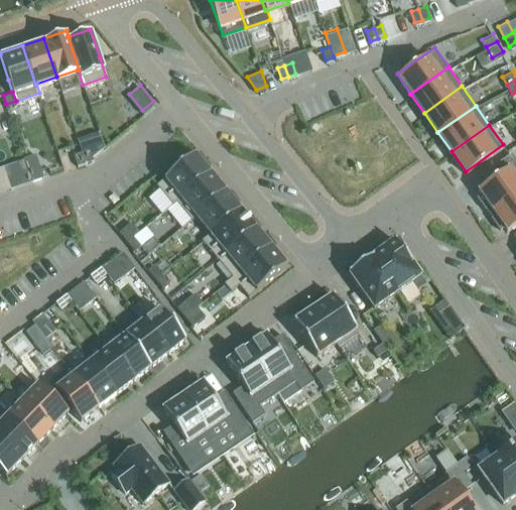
[(77,136),(82,149),(89,146),(85,133),(77,136)]
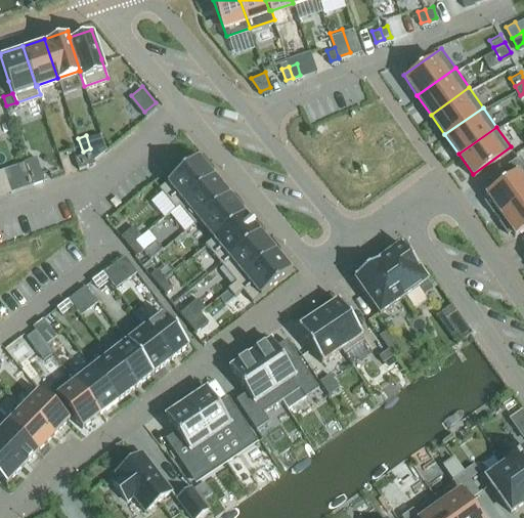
[(90,148),(83,152),(86,163),(94,161),(93,157),(90,148)]
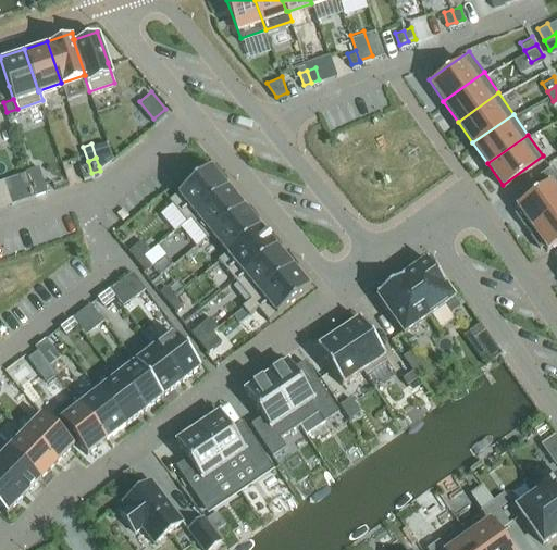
[(83,176),(91,173),(88,161),(79,164),(83,176)]
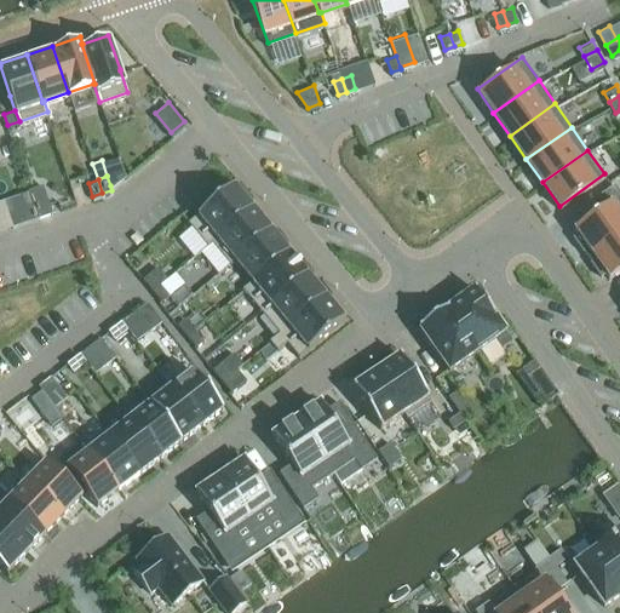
[(38,215),(52,210),(42,182),(28,187),(33,201),(38,215)]
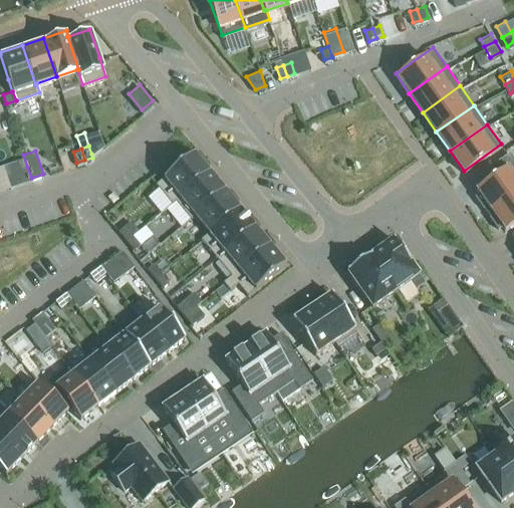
[(193,151),(156,182),(172,201),(176,198),(175,198),(209,170),(193,151)]
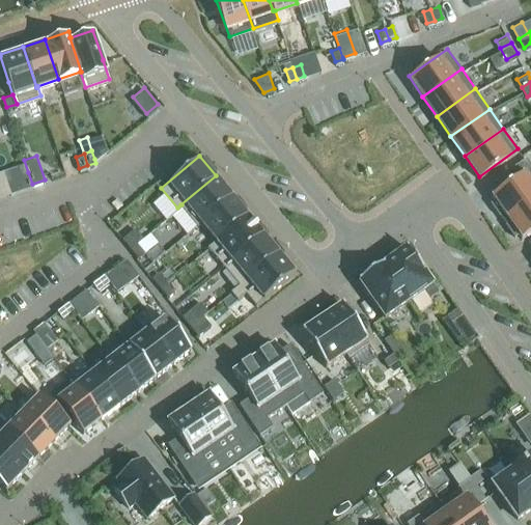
[(491,200),(502,217),(530,196),(530,163),(526,156),(505,169),(511,178),(491,193),(495,198),(491,200)]
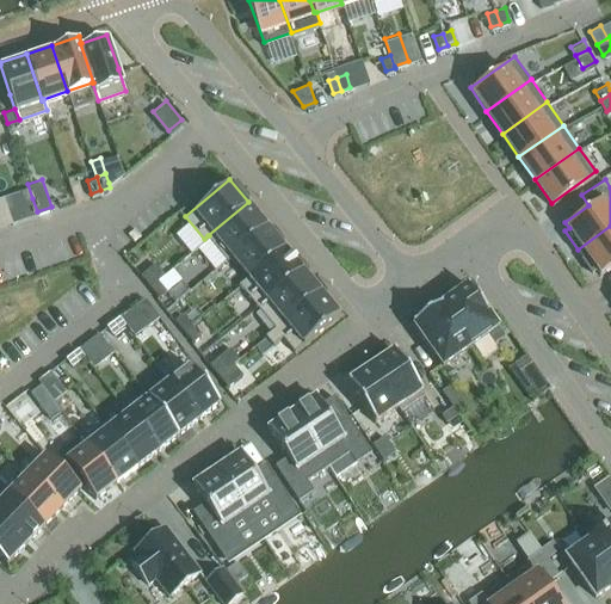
[(37,213),(37,211),(32,198),(23,202),(28,215),(37,213)]
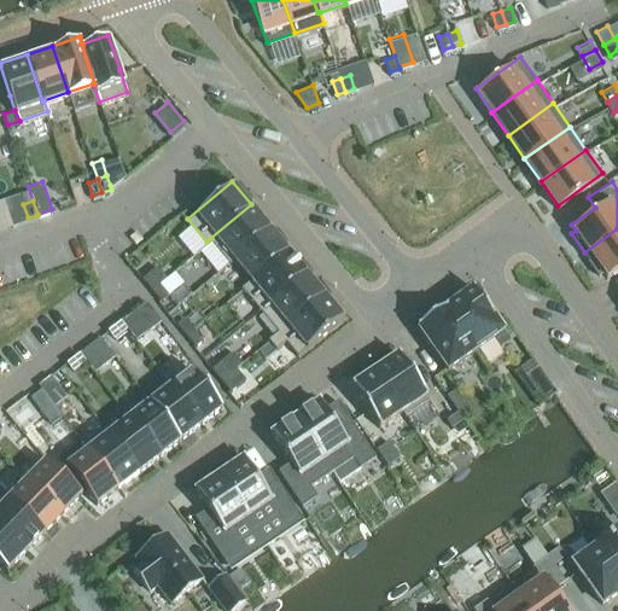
[(251,204),(210,238),(211,238),(229,260),(233,256),(269,226),(251,204)]
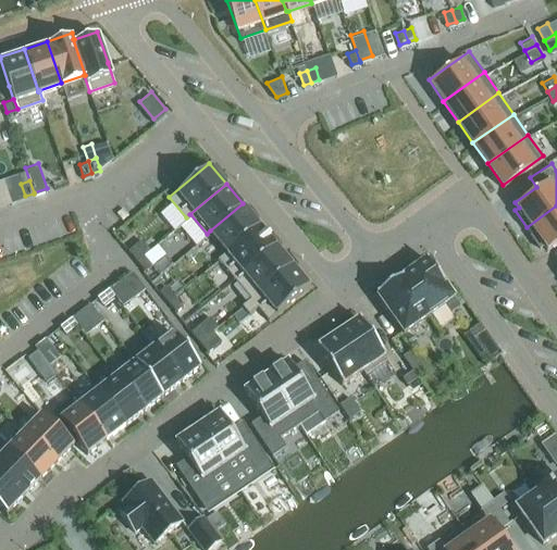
[(243,203),(210,230),(225,250),(226,250),(259,223),(243,203)]
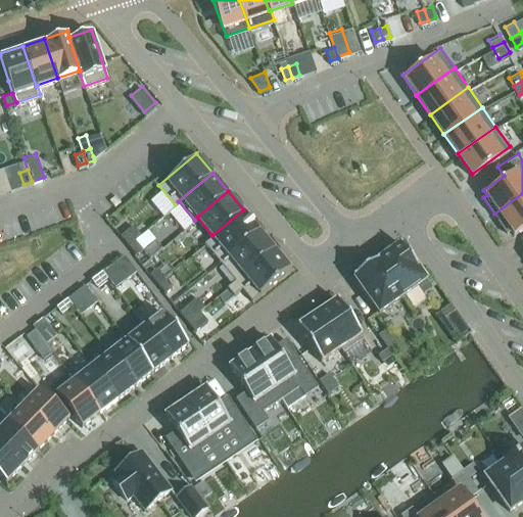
[(522,193),(494,214),(506,230),(510,227),(513,232),(522,225),(522,193)]
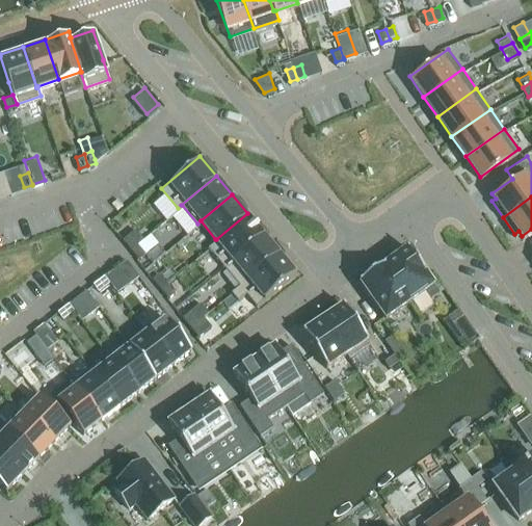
[(247,213),(216,239),(215,239),(208,245),(223,264),(263,233),(247,213)]
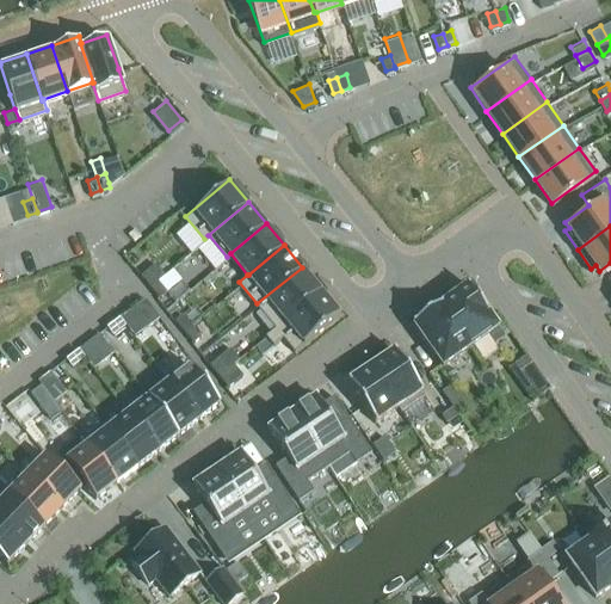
[(165,271),(155,260),(140,272),(149,283),(156,277),(165,271)]
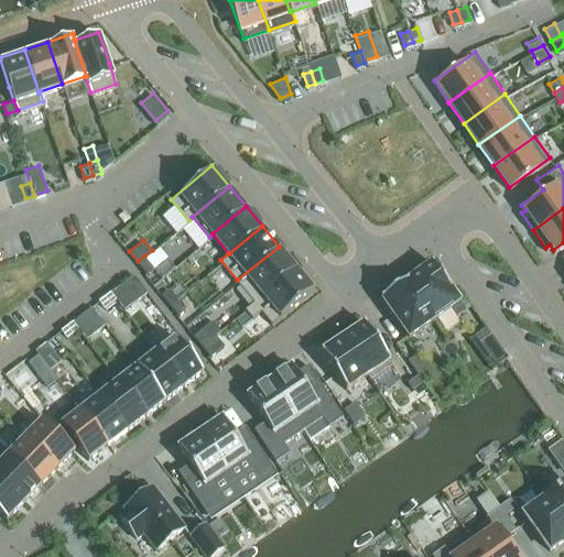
[(279,247),(237,280),(253,299),(253,301),(295,266),(279,247)]
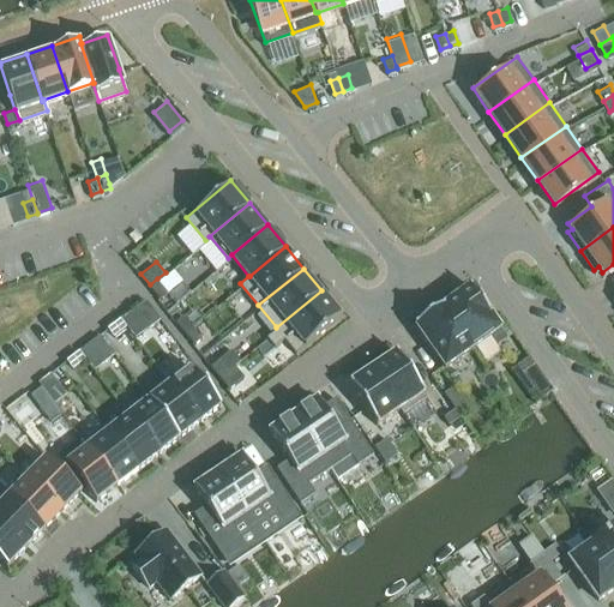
[(157,278),(150,284),(160,295),(167,289),(157,278)]
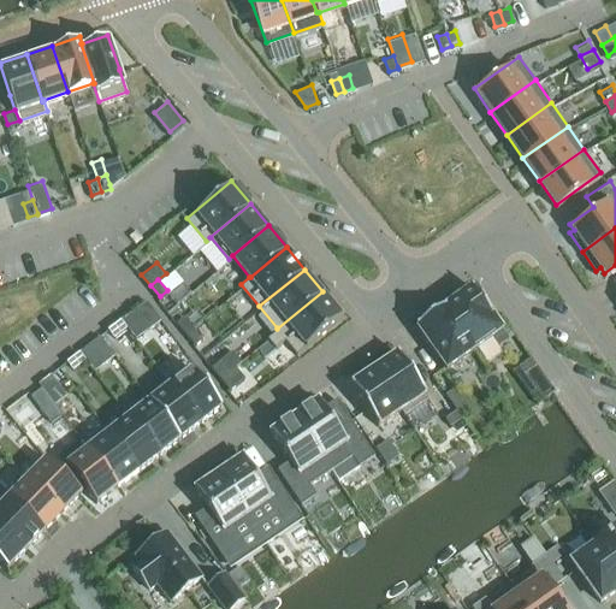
[(471,283),(443,302),(473,346),(491,333),(498,342),(508,336),(471,283)]
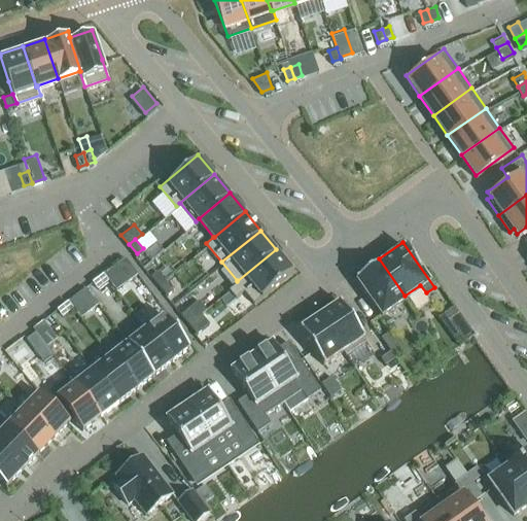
[(276,249),(237,281),(237,280),(229,287),(235,294),(236,296),(244,288),(253,301),(292,269),(276,249)]
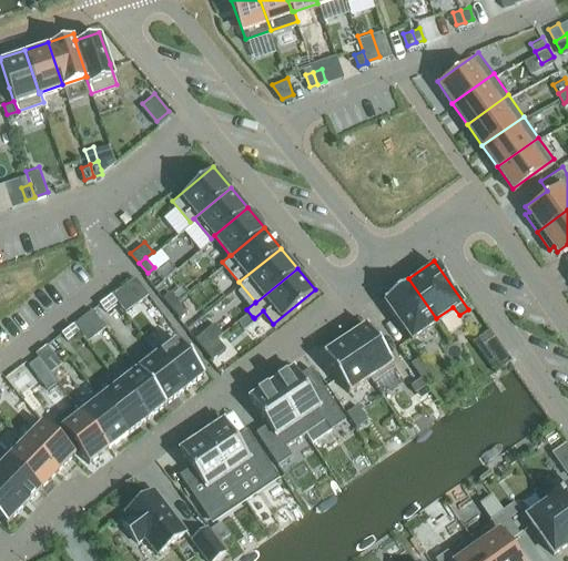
[(137,299),(148,292),(134,274),(123,282),(137,299)]
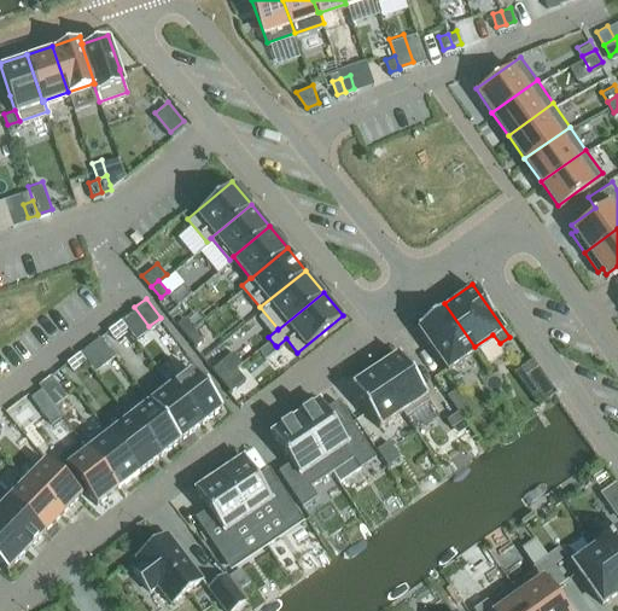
[(447,367),(474,347),(444,303),(417,324),(447,367)]
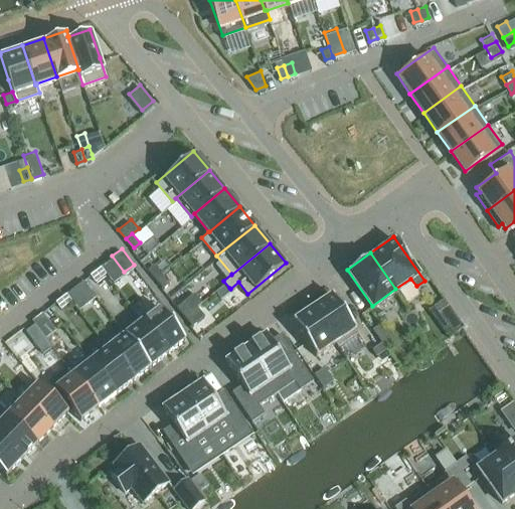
[(147,267),(155,276),(161,271),(153,262),(147,267)]
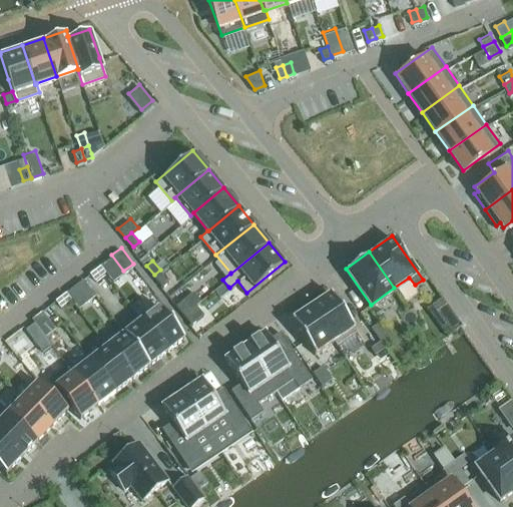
[(104,270),(99,264),(89,271),(94,278),(104,270)]
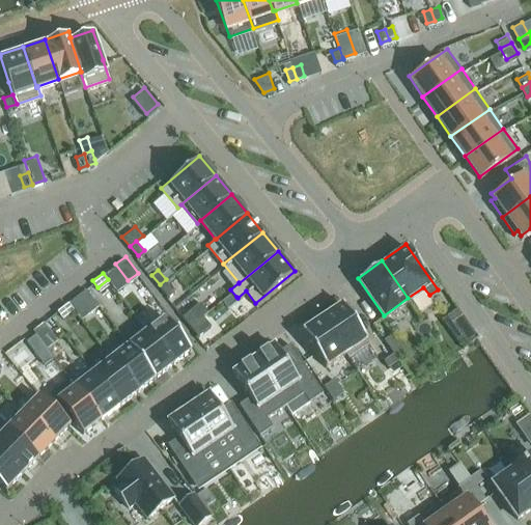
[(173,289),(166,279),(160,284),(167,295),(173,289)]
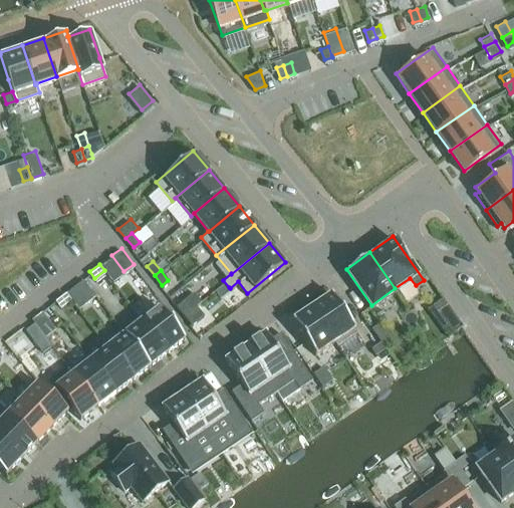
[(86,296),(93,291),(82,277),(76,282),(86,296)]
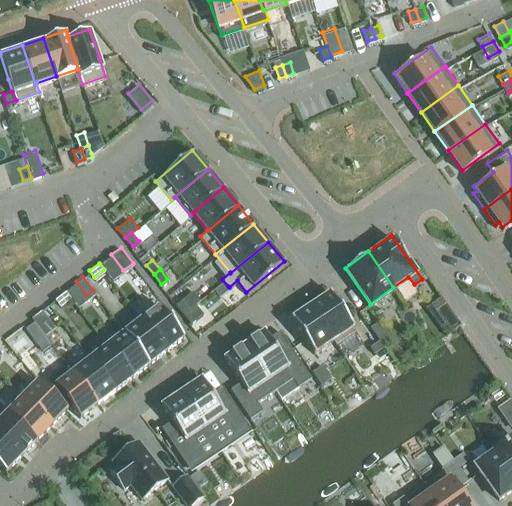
[(222,278),(212,286),(218,293),(228,286),(222,279),(222,278)]
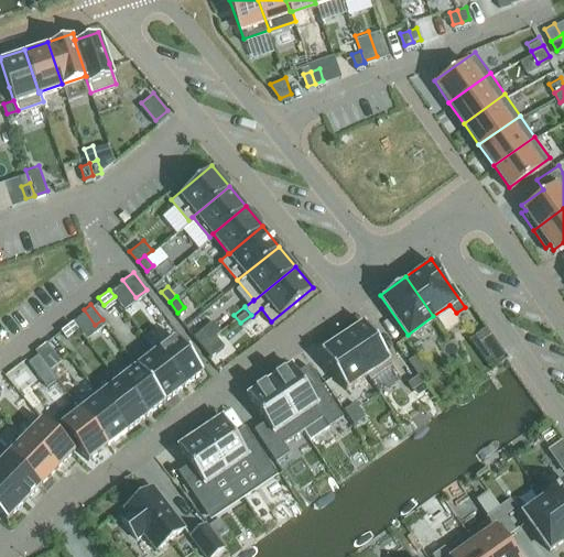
[(338,329),(364,367),(364,368),(366,372),(389,357),(360,315),(338,329)]
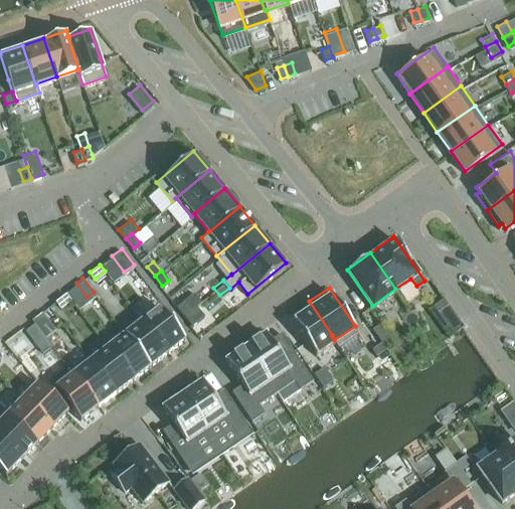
[(60,305),(70,298),(65,291),(55,299),(60,305)]
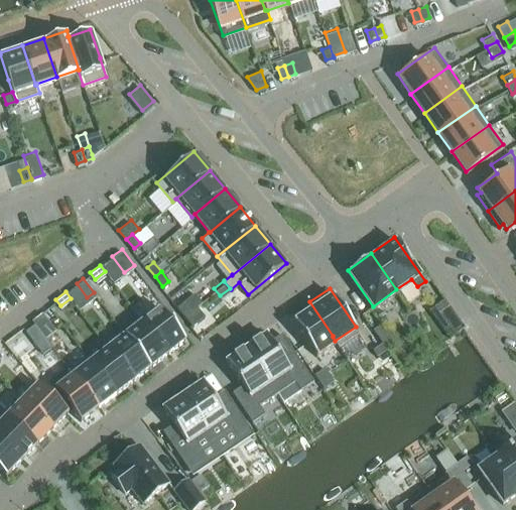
[(194,291),(182,300),(190,309),(197,304),(201,300),(194,291)]
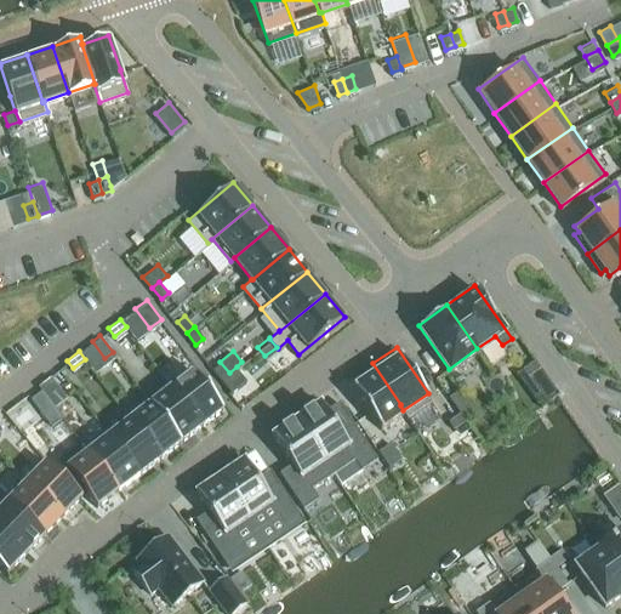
[(540,365),(535,357),(523,365),(528,373),(540,365)]
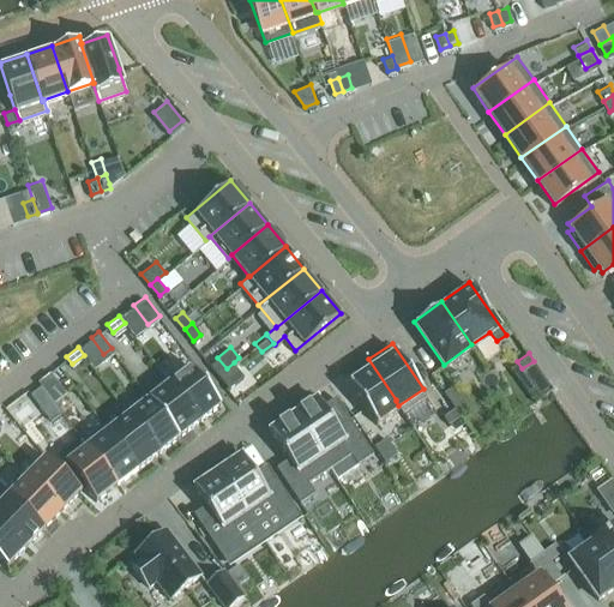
[(220,374),(227,368),(217,358),(210,362),(220,374)]
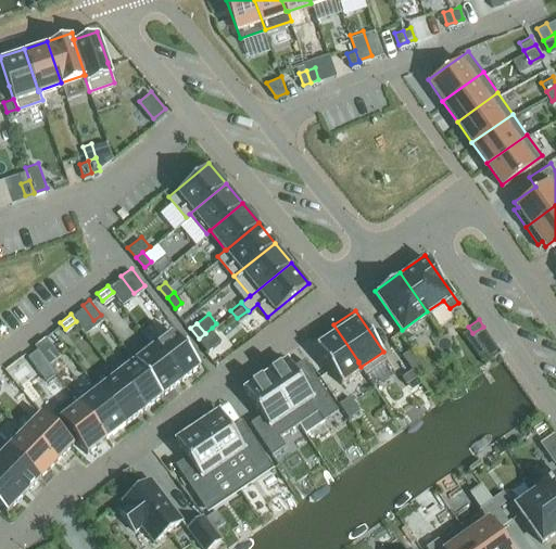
[(338,377),(358,362),(358,361),(333,324),(313,339),(338,377)]
